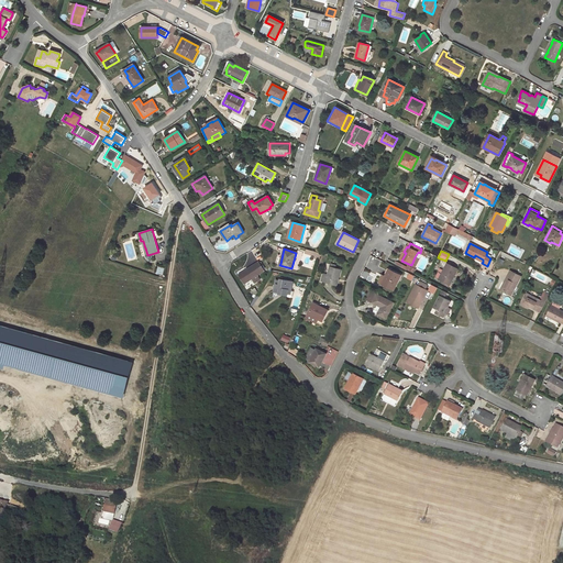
[(260,263),(258,262),(245,271),(245,272),(240,276),(244,284),(253,278),(256,276),(264,271),(264,269),(260,263)]
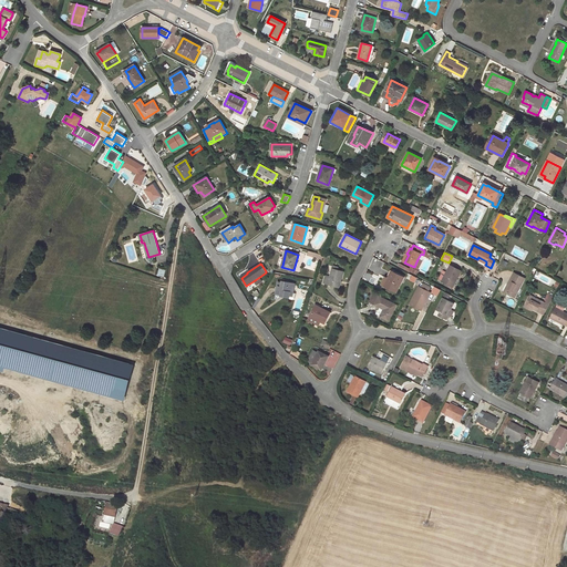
[(461,271),(450,266),(442,281),(451,286),(455,278),(456,279),(461,271)]
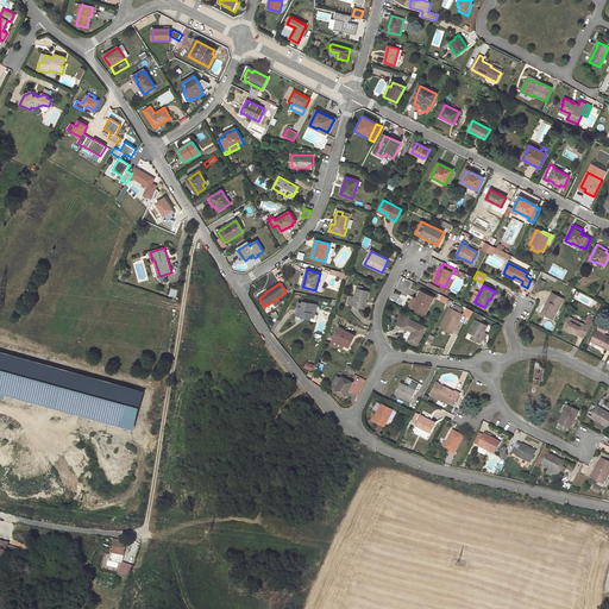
[(358,289),(357,288),(355,297),(350,296),(347,303),(364,308),(369,292),(362,290),(358,289)]
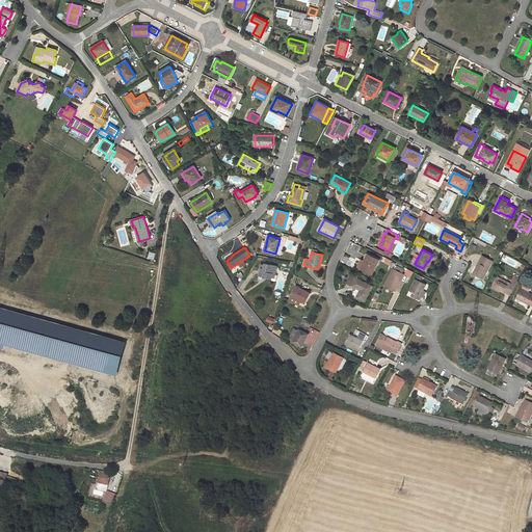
[(368,255),(364,262),(361,260),(357,267),(372,274),(379,260),(368,255)]
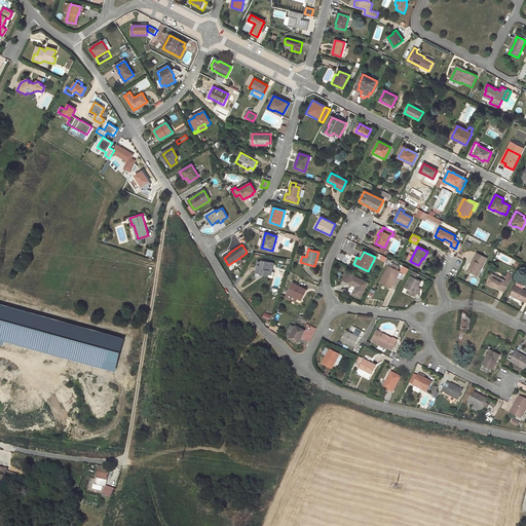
[(487,258),(477,253),(471,264),(472,265),(468,271),(478,275),(487,258)]
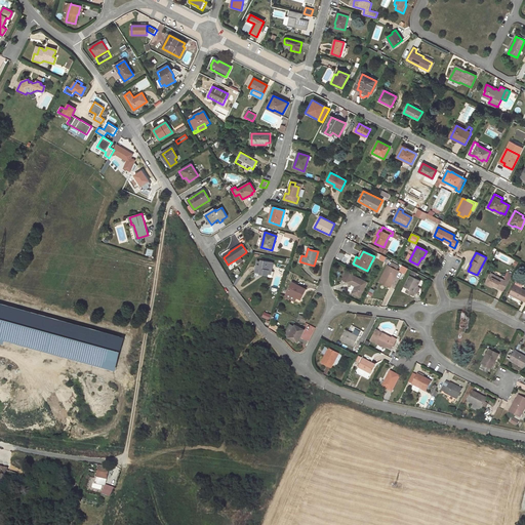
[(266,265),(267,261),(261,260),(261,263),(257,261),(256,265),(257,266),(257,268),(256,268),(255,272),(260,273),(260,272),(264,272),(264,274),(263,275),(268,276),(269,277),(271,278),(273,277),(274,272),(272,271),(273,266),(272,266),(266,265)]
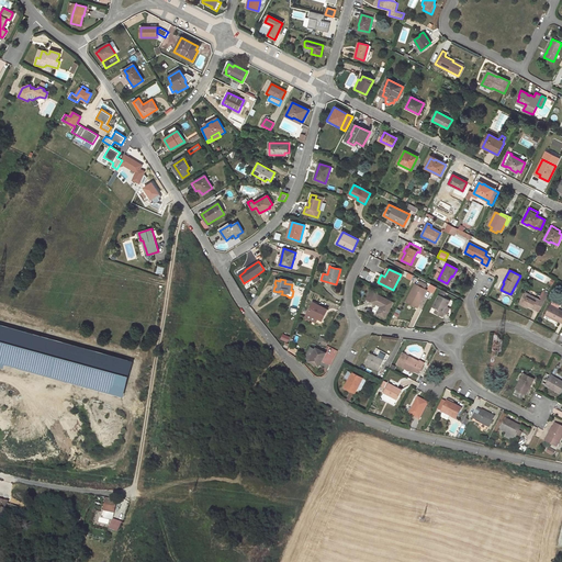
[(406,302),(417,307),(426,290),(425,289),(427,285),(419,281),(417,285),(415,284),(406,302)]
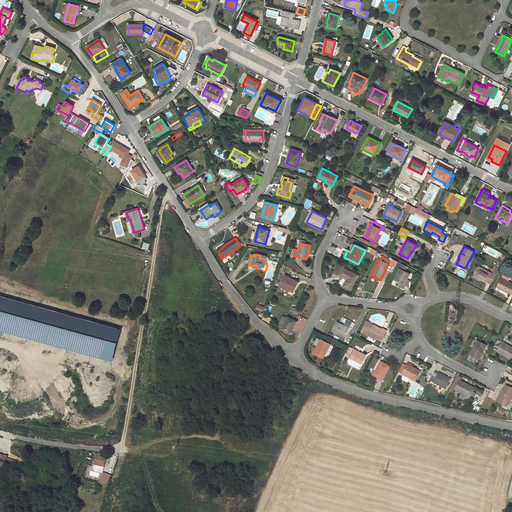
[(405,285),(403,284),(405,279),(407,280),(410,274),(404,271),(406,266),(402,264),(394,280),(397,282),(395,285),(403,289),(405,285)]
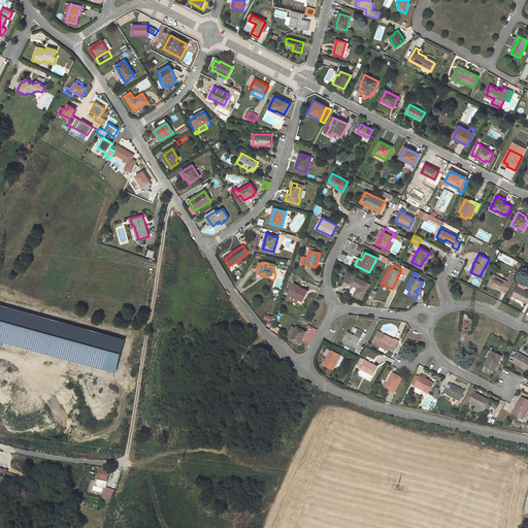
[(362,299),(369,284),(348,273),(343,281),(357,288),(354,295),(362,299)]
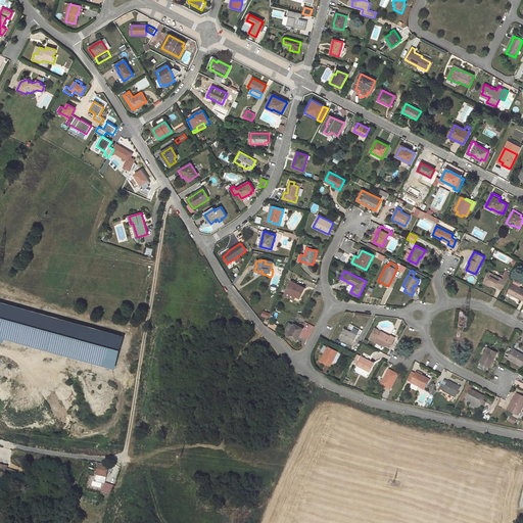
[(503,280),(488,273),(484,281),(491,285),(502,290),(508,278),(505,277),(503,280)]
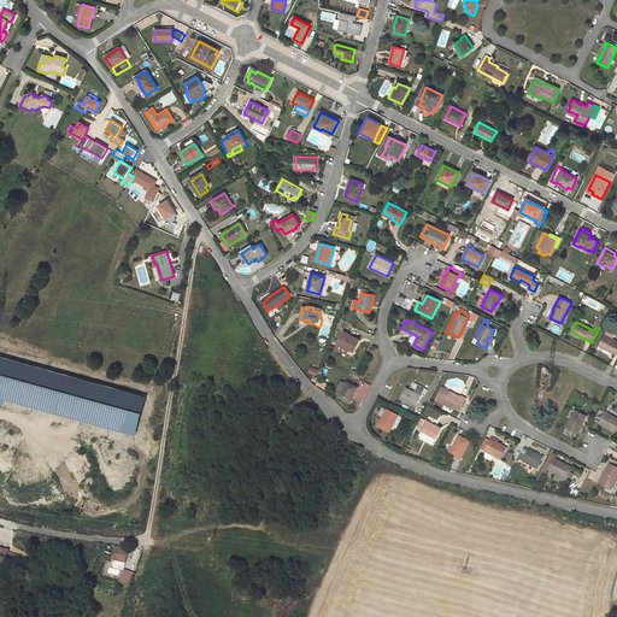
[(359,340),(344,331),(335,347),(336,348),(339,350),(347,354),(350,350),(353,352),(359,340)]
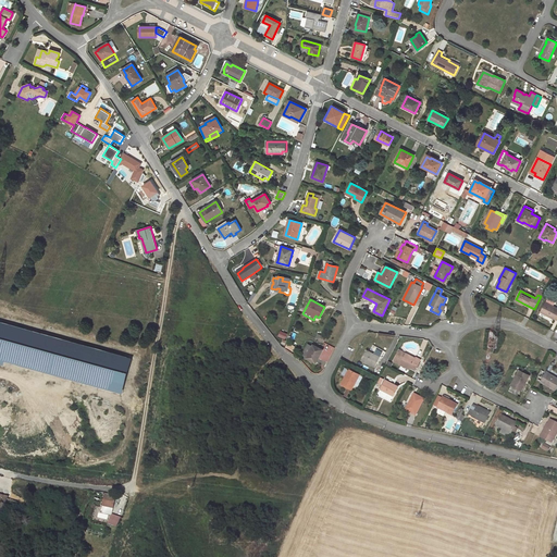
[(555,320),(556,319),(556,308),(545,302),(541,312),(555,320)]
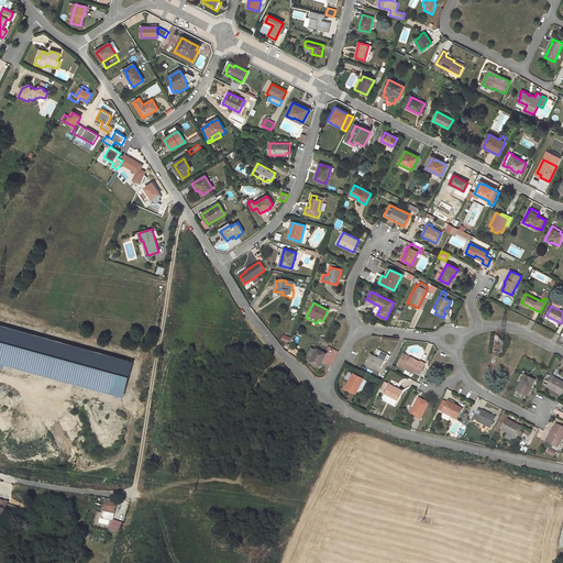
[(0,324),(0,362),(125,398),(133,362),(0,324)]
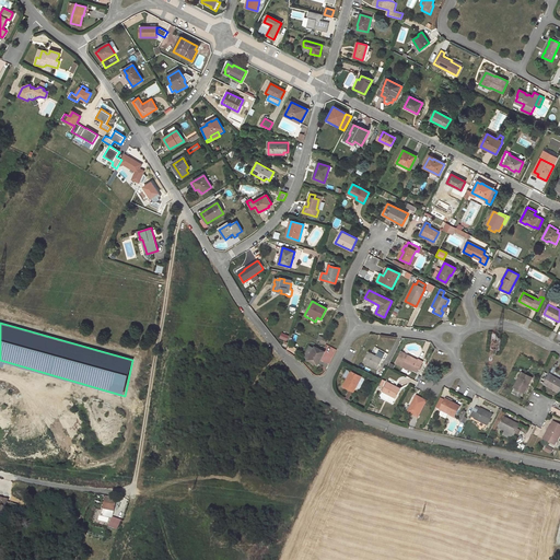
[(307,360),(317,365),(325,351),(314,347),(307,360)]
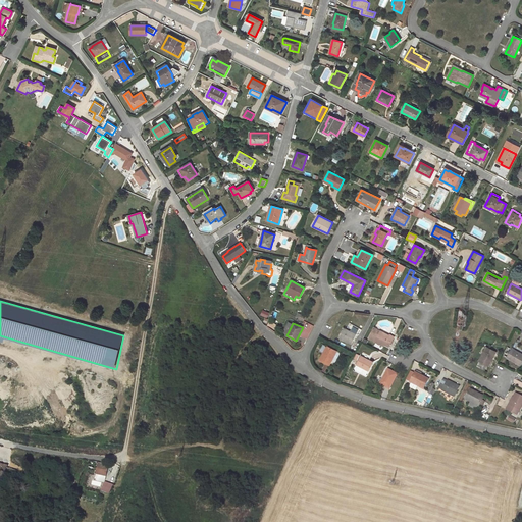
[(352,332),(344,328),(338,337),(351,344),(353,341),(354,338),(356,334),(352,332)]
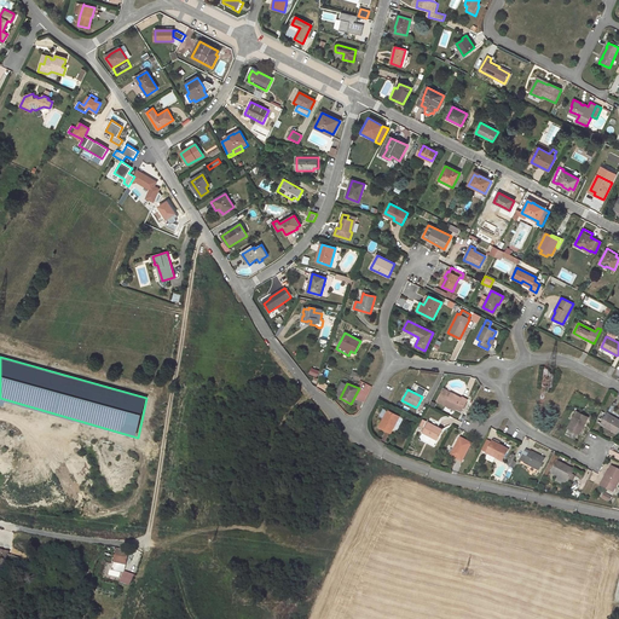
[(444,389),(438,401),(455,410),(456,409),(461,411),(463,408),(466,404),(467,399),(462,397),(461,398),(461,399),(451,395),(452,393),(444,389)]
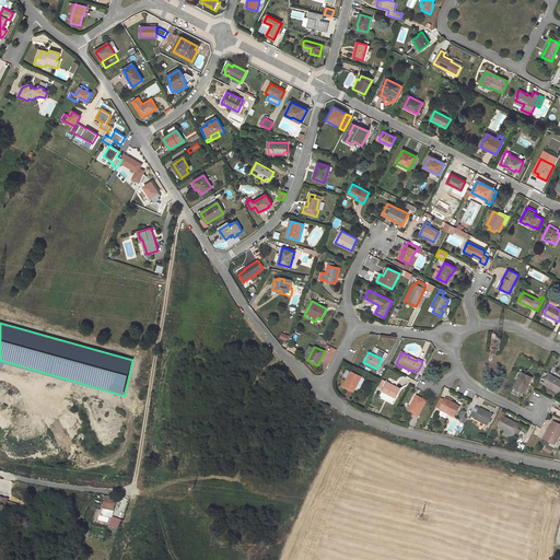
[(361,376),(351,371),(350,372),(347,378),(342,386),(353,392),(356,387),(361,377),(361,376)]
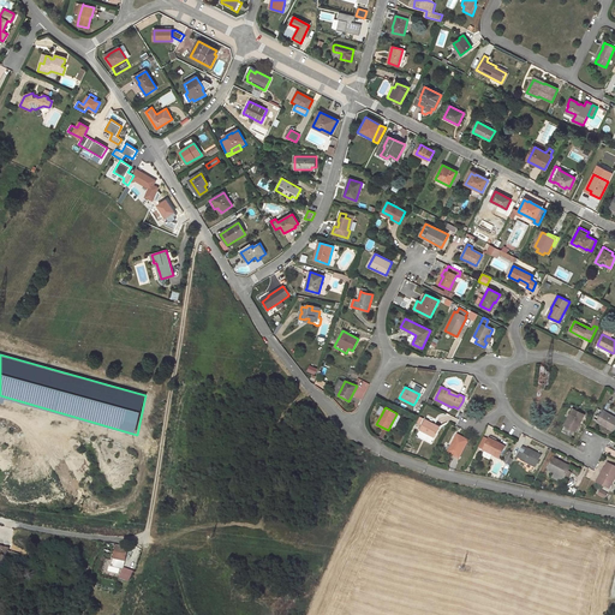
[(602,411),(598,408),(592,418),(597,421),(602,411)]
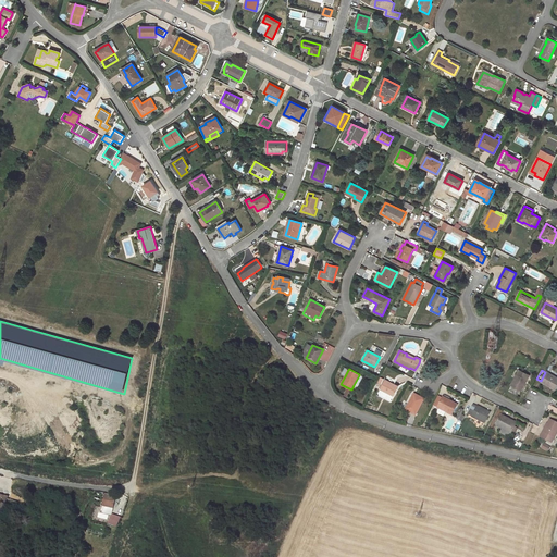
[(521,391),(529,375),(519,371),(508,391),(518,396),(520,390),(521,391)]
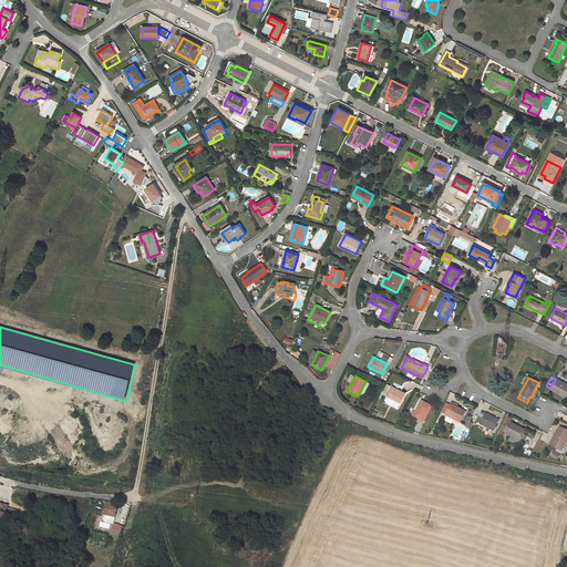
[(566,393),(566,384),(556,379),(555,379),(550,388),(550,389),(565,398),(566,393)]
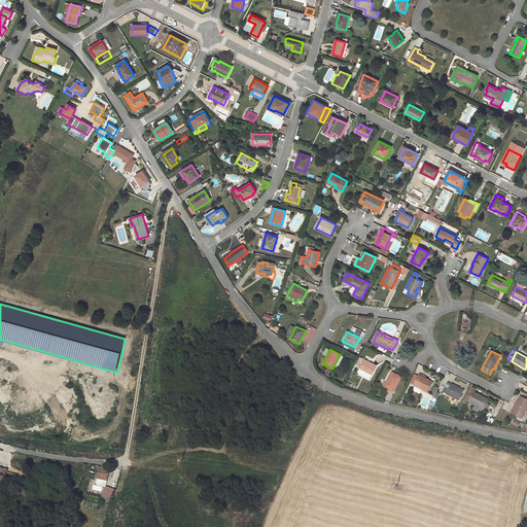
[(377,365),(364,359),(359,369),(373,375),(377,365)]
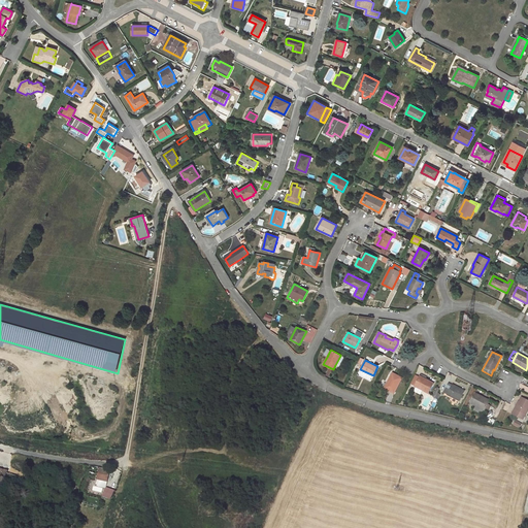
[(359,372),(359,373),(370,378),(371,378),(373,375),(360,369),(359,372)]
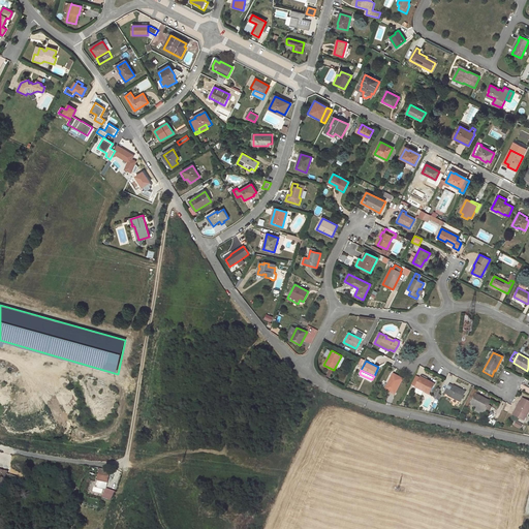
[(403,379),(393,374),(389,382),(390,383),(389,385),(386,390),(395,395),(403,379)]
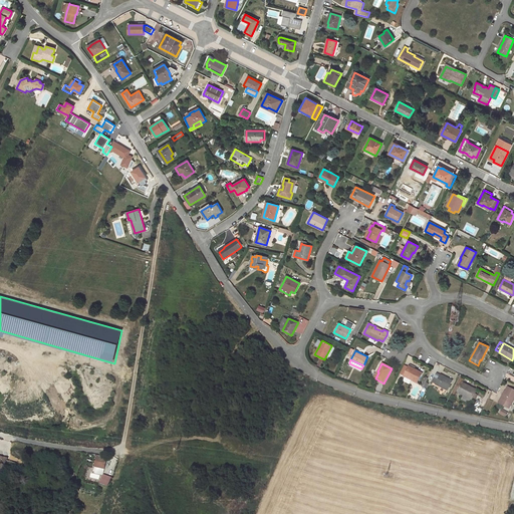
[(404,376),(418,383),(423,373),(409,366),(404,376)]
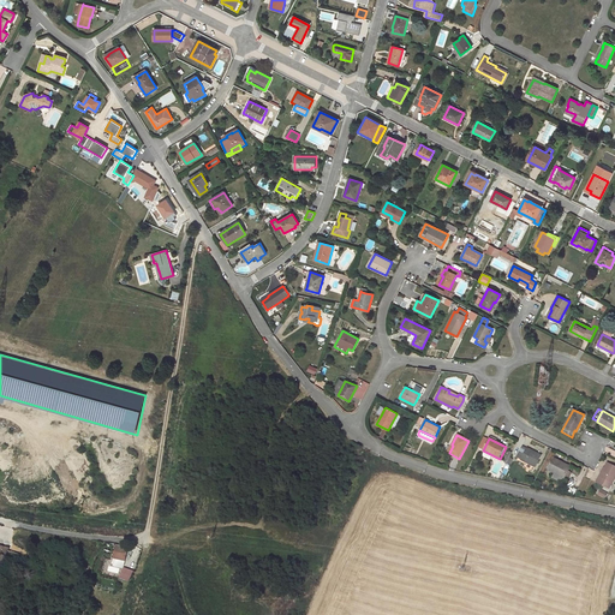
[(536,467),(542,455),(527,448),(526,449),(523,447),(517,457),(521,459),(521,460),(536,467)]
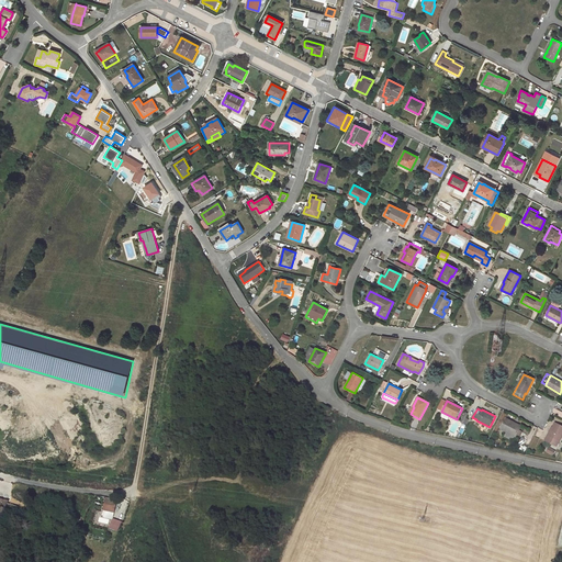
[(504,437),(514,441),(516,437),(519,430),(521,427),(506,419),(501,429),(506,433),(504,437)]
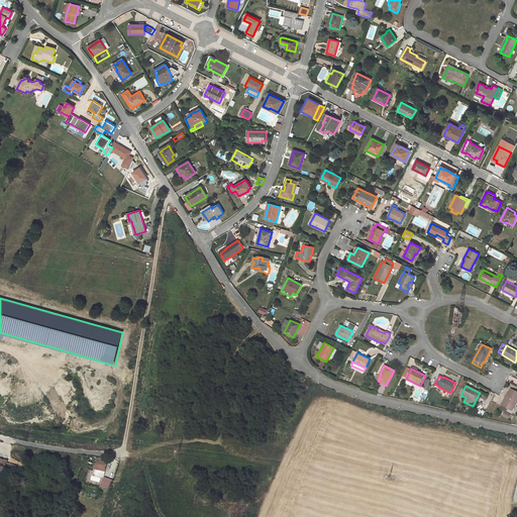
[(414,387),(412,401),(420,402),(422,388),(414,387)]
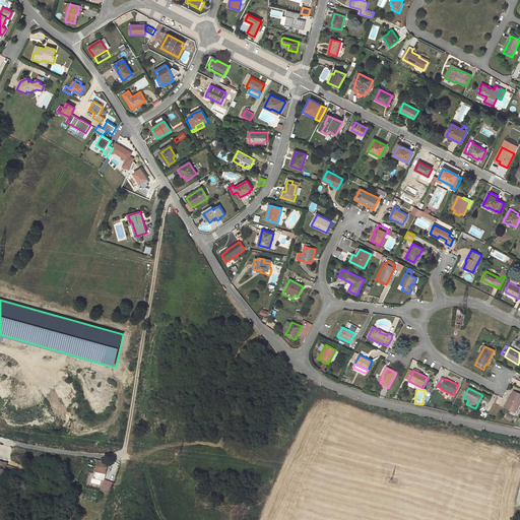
[(519,403),(519,394),(514,391),(509,400),(504,408),(515,413),(519,403)]
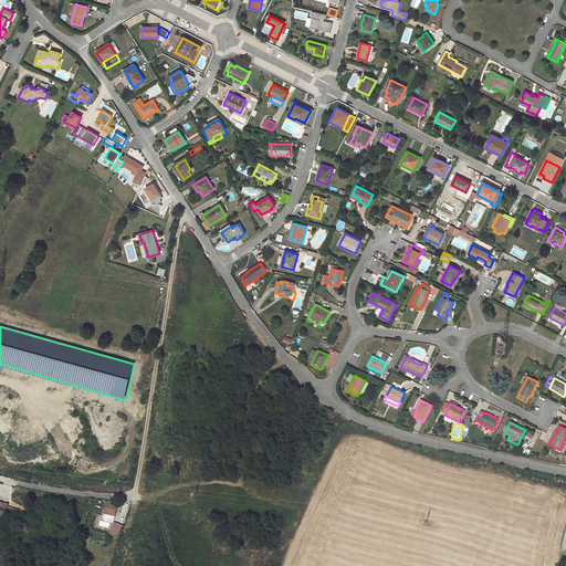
[(552,450),(549,454),(557,459),(559,454),(552,450)]
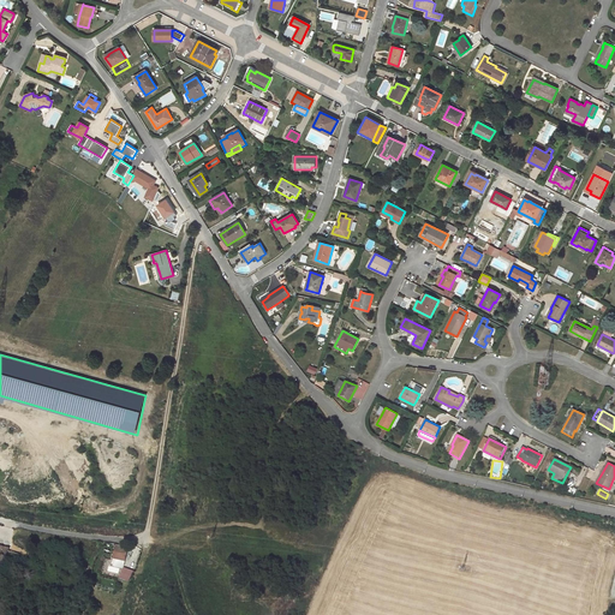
[(118,544),(114,557),(125,561),(127,547),(118,544)]
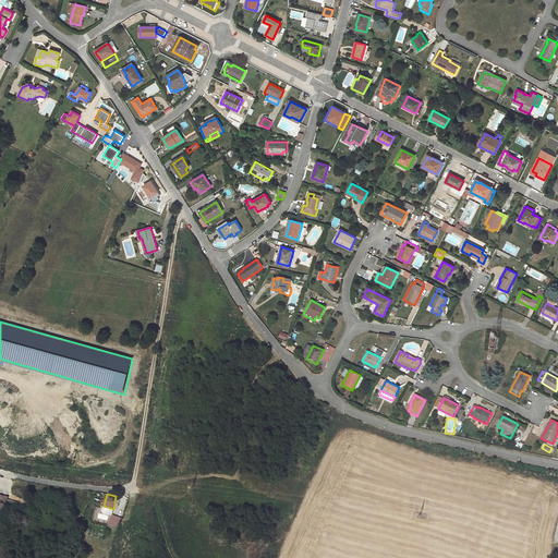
[(0,509),(4,510),(5,507),(15,510),(17,502),(8,499),(8,497),(0,495),(0,509)]
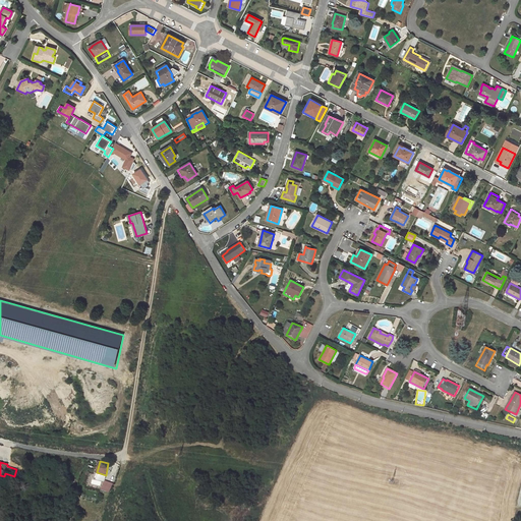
[(101,490),(110,493),(112,483),(104,480),(101,490)]
